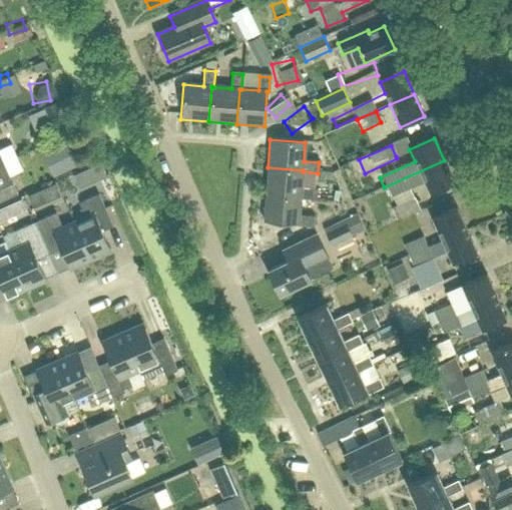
[(70,168),(70,151),(52,151),(52,168),(70,168)]
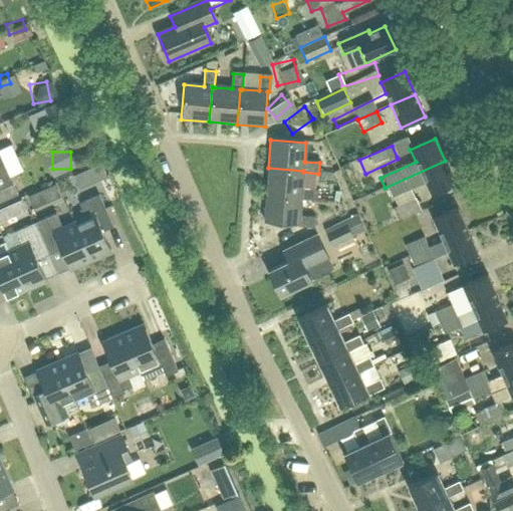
[(390,199),(425,183),(430,195),(454,184),(445,161),(385,188),(390,199)]
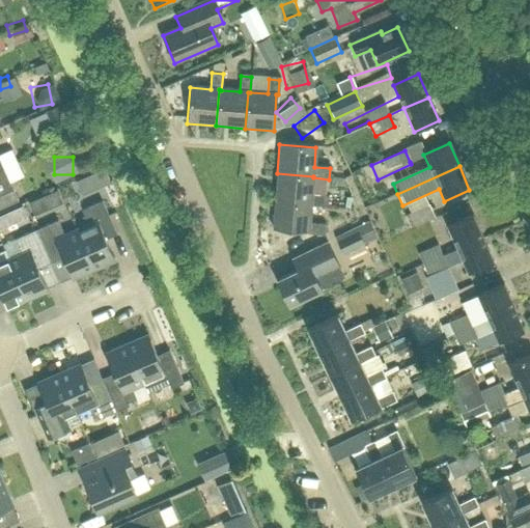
[(3,169),(0,170),(0,210),(17,202),(3,169)]
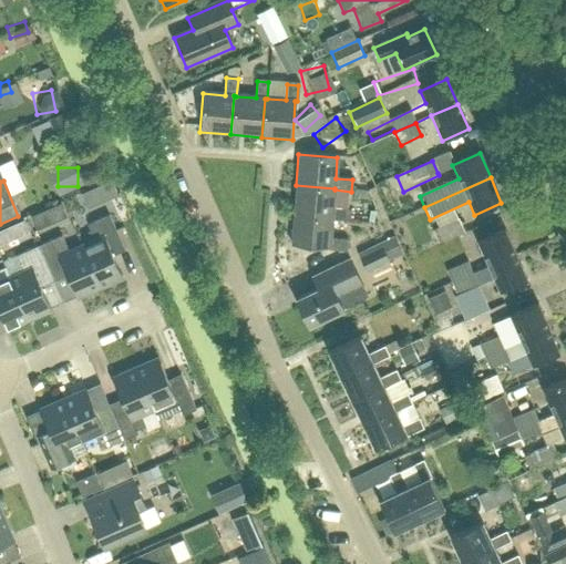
[(296,185),(292,216),(332,219),(332,221),(349,222),(350,209),(332,208),(335,190),(335,188),(296,185)]
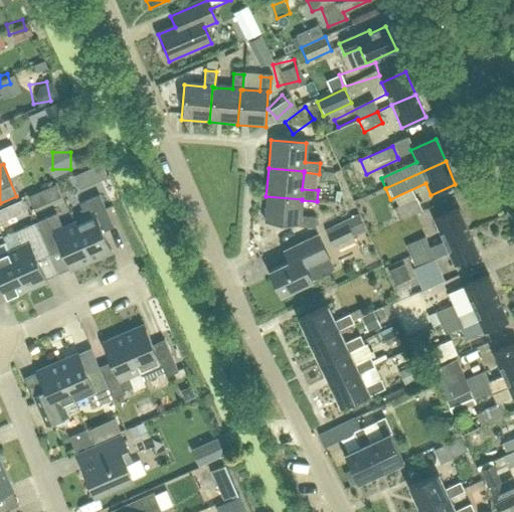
[(22,194),(29,208),(46,201),(40,186),(22,194)]
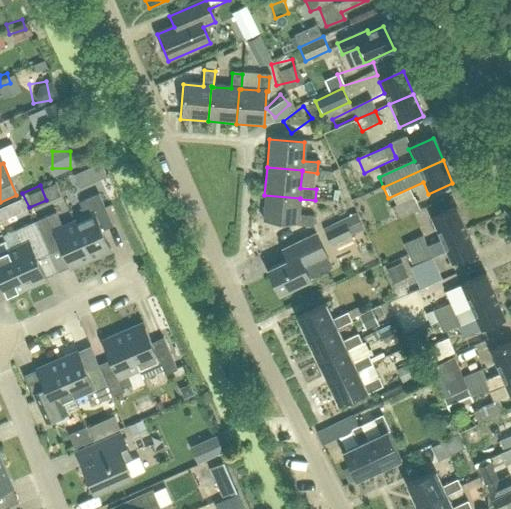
[(84,218),(72,223),(89,260),(109,251),(101,231),(112,227),(97,194),(78,203),(84,218)]
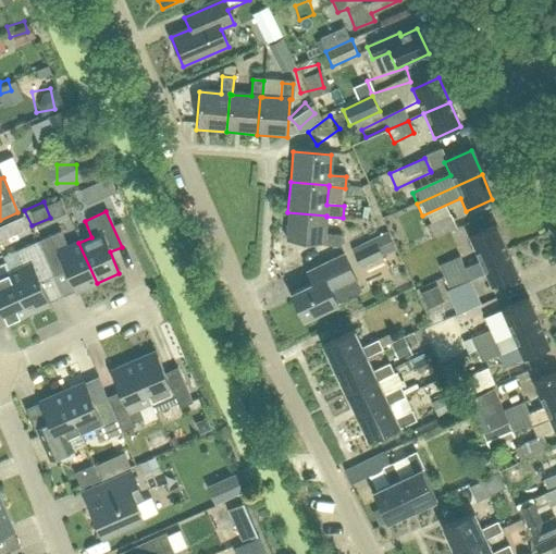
[(326,216),(287,212),(285,244),(321,246),(321,248),(340,249),(342,236),(324,235),(326,217),(326,216)]
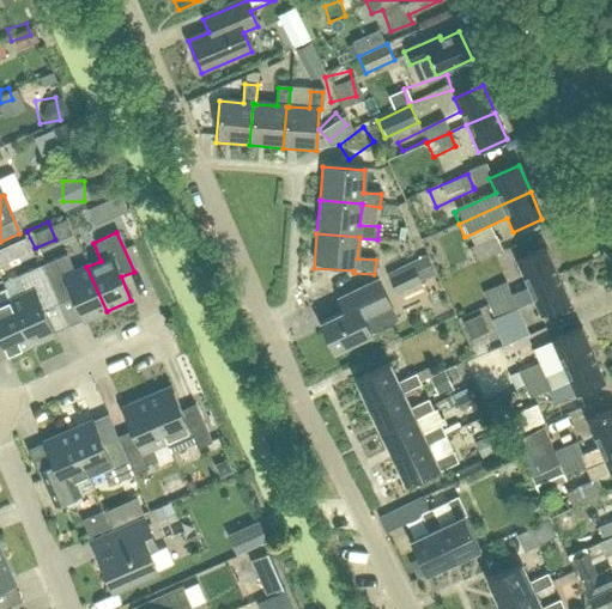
[(471,249),(477,262),(500,251),(494,238),(471,249)]
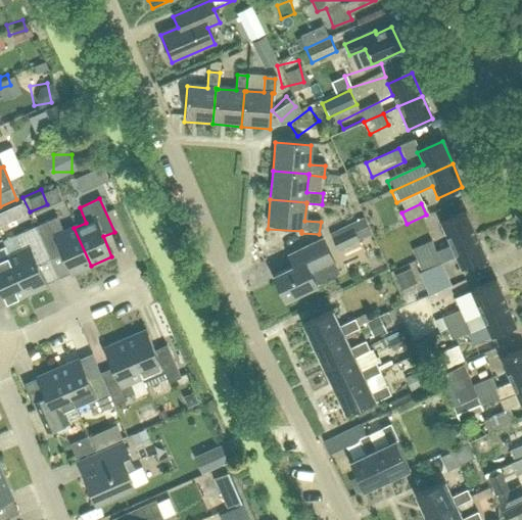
[(449,246),(475,235),(465,213),(440,224),(449,246)]
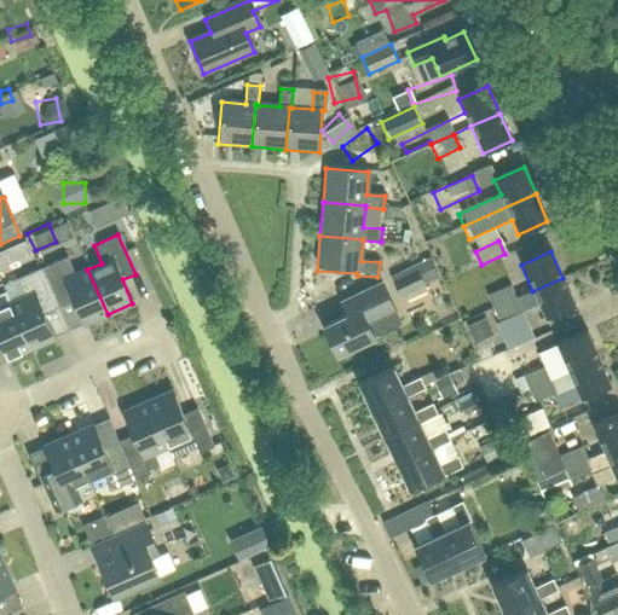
[(84,325),(108,314),(87,270),(74,276),(67,257),(42,268),(61,307),(73,301),(84,325)]
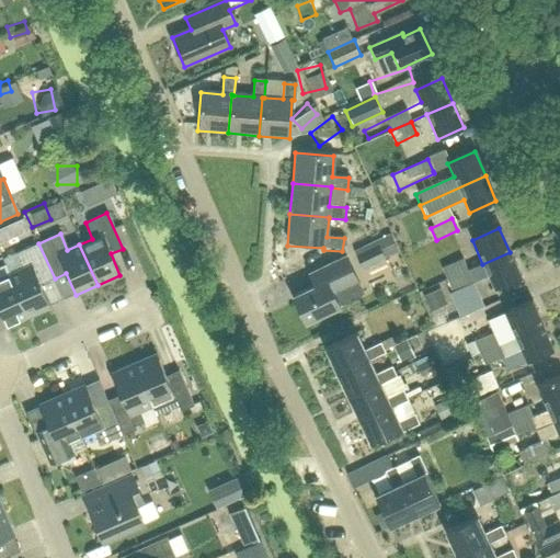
[(388,235),(354,251),(363,270),(397,253),(388,235)]
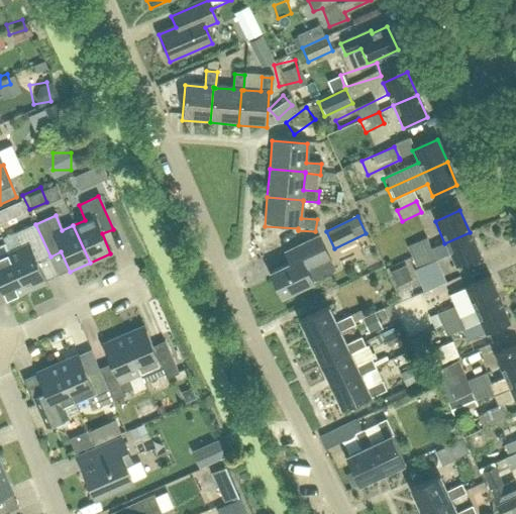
[(8,253),(24,291),(45,282),(36,263),(46,258),(32,225),(13,234),(19,248),(8,253)]
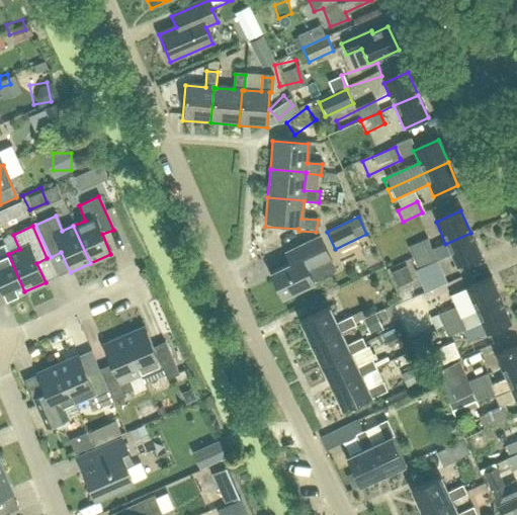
[(431,250),(412,259),(406,262),(421,294),(444,283),(434,262),(450,254),(455,267),(481,256),(470,233),(445,244),(431,250)]
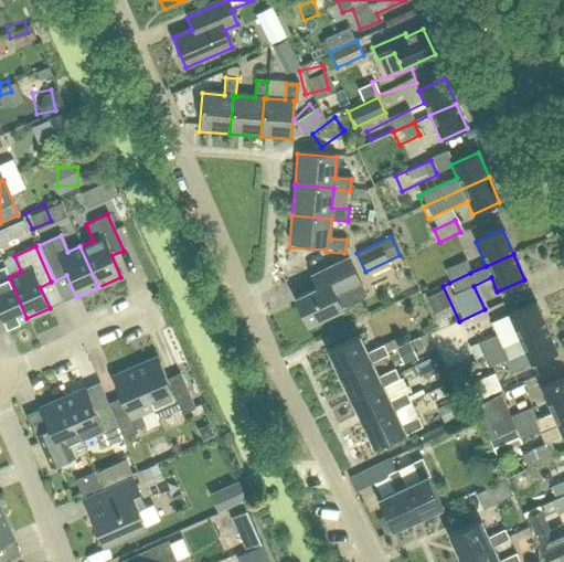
[(365,297),(359,283),(348,260),(321,272),(327,284),(295,298),(307,325),(365,297)]
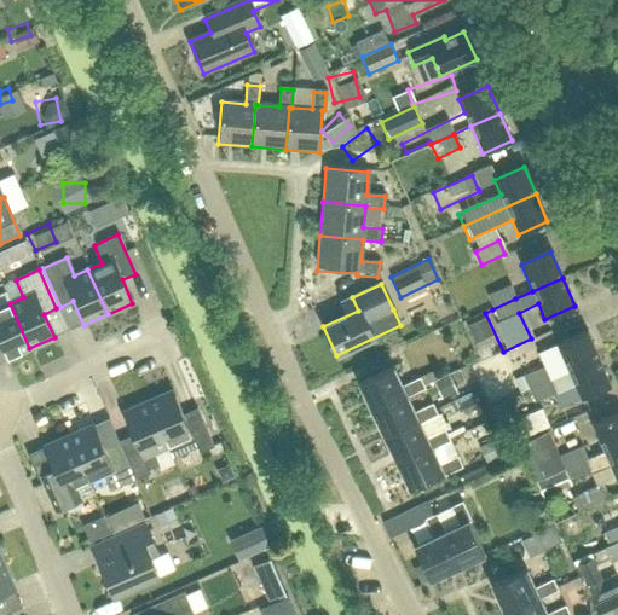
[(510,286),(486,297),(492,309),(515,299),(510,286)]
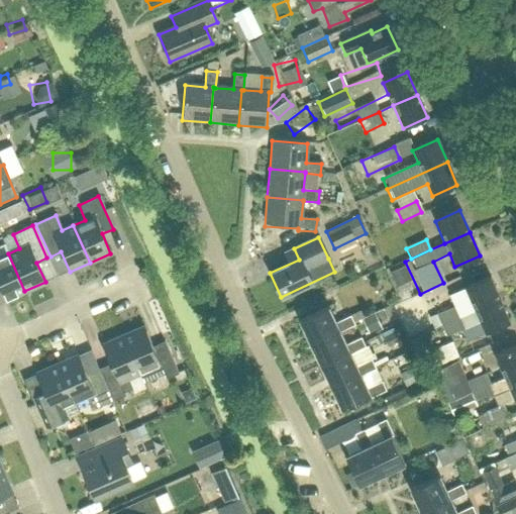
[(24,291),(8,253),(0,258),(0,291),(4,301),(24,291)]
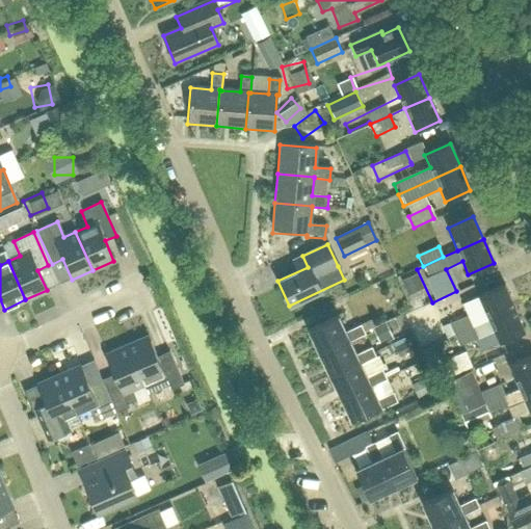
[(478,296),(483,309),(443,327),(447,339),(454,336),(453,336),(513,309),(503,286),(478,296)]
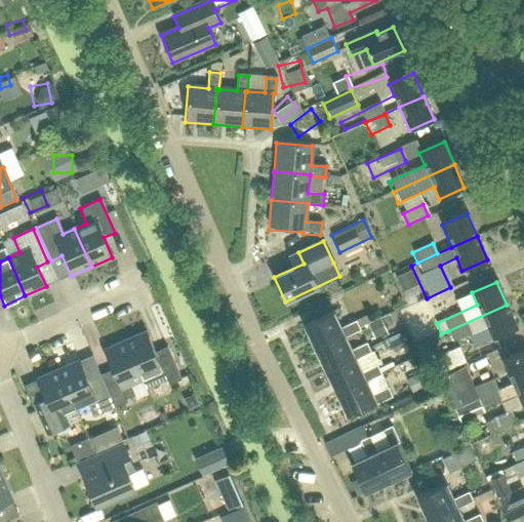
[(418,330),(439,321),(429,297),(408,307),(418,330)]
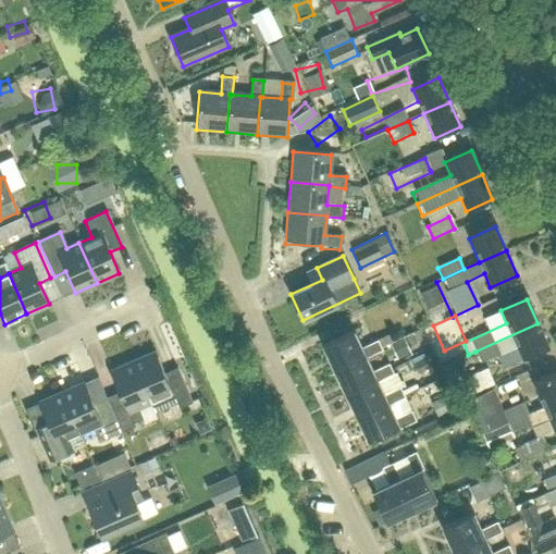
[(548,348),(538,323),(474,352),(476,352),(480,365),(517,348),(522,359),(548,348)]
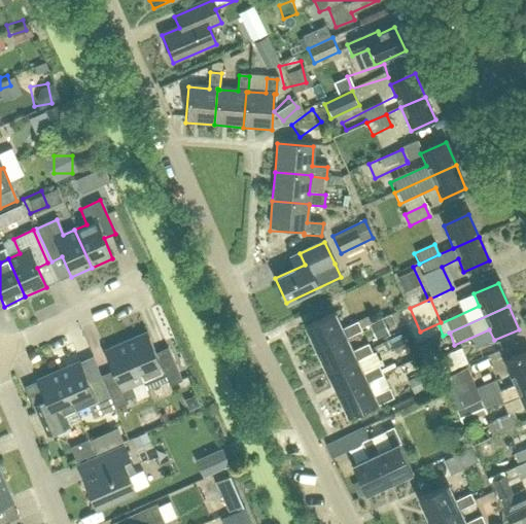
[(344,336),(346,339),(360,332),(359,329),(371,324),(367,317),(342,329),(334,313),(305,326),(315,349),(344,336)]
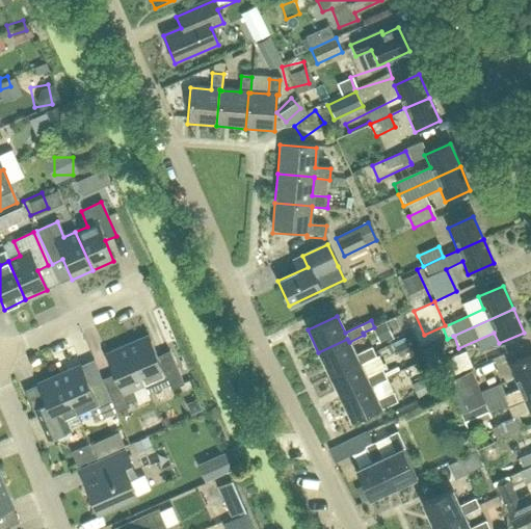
[(148,337),(126,346),(148,394),(168,386),(170,391),(183,385),(168,351),(156,356),(148,337)]
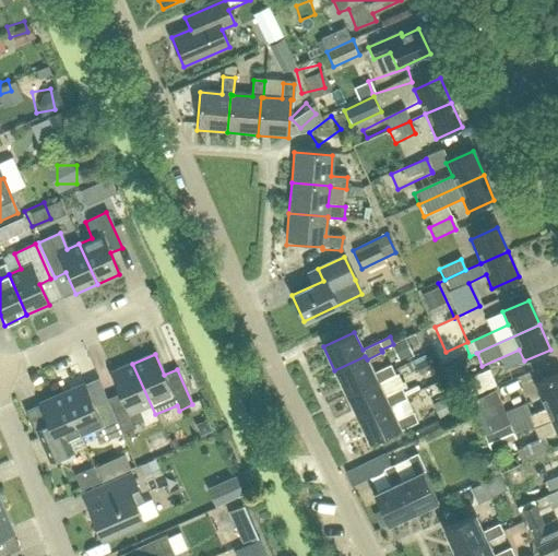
[(377,380),(378,383),(394,376),(389,366),(374,374),(367,359),(365,356),(334,370),(346,394),(377,380)]
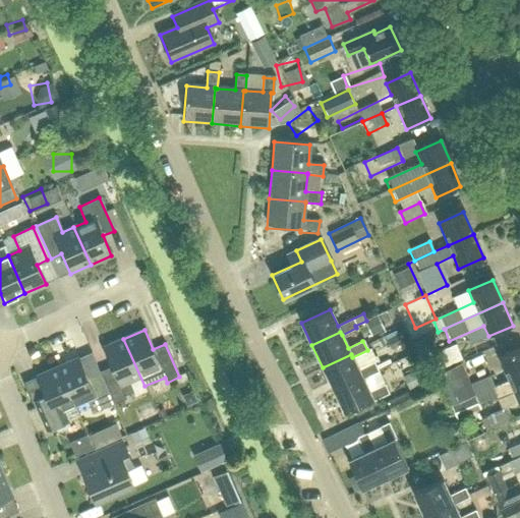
[(111,367),(99,372),(113,405),(127,399),(147,391),(145,386),(123,339),(103,348),(111,367)]
